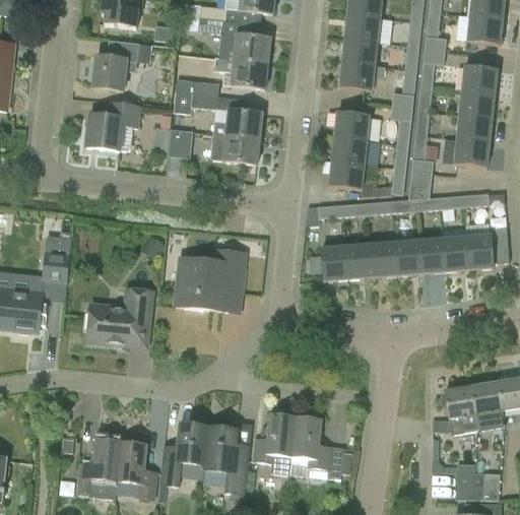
[(0,0),(0,12),(16,15),(18,0),(0,0)]
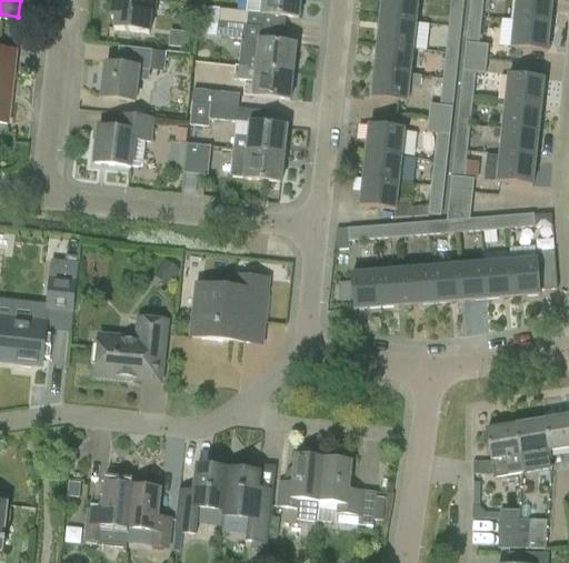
[(141,8),(142,0),(111,0),(110,16),(115,16),(113,26),(150,29),(152,9),(141,8)]
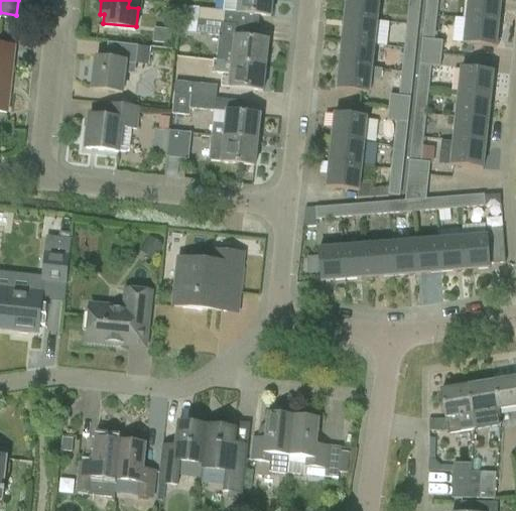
[(258,24),(259,11),(270,13),(271,0),(238,0),(237,9),(182,3),(181,15),(258,24)]
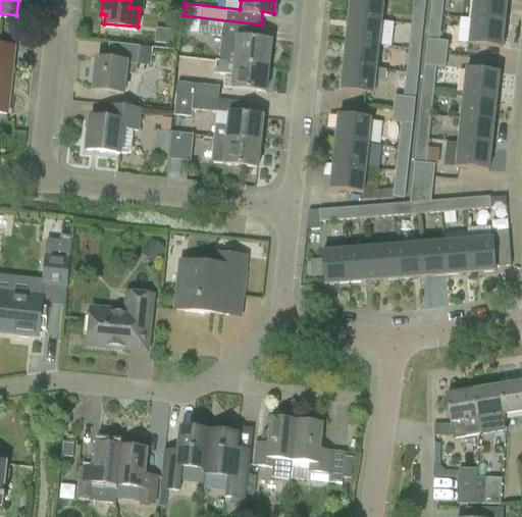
[(350,0),(349,13),(381,17),(382,0),(350,0)]
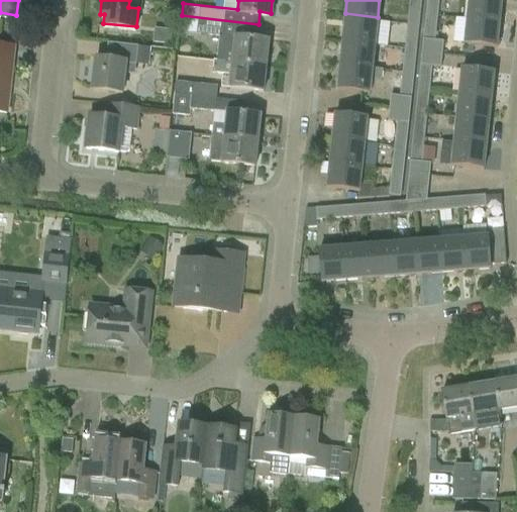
[(409,0),(406,20),(419,21),(421,0),(409,0)]
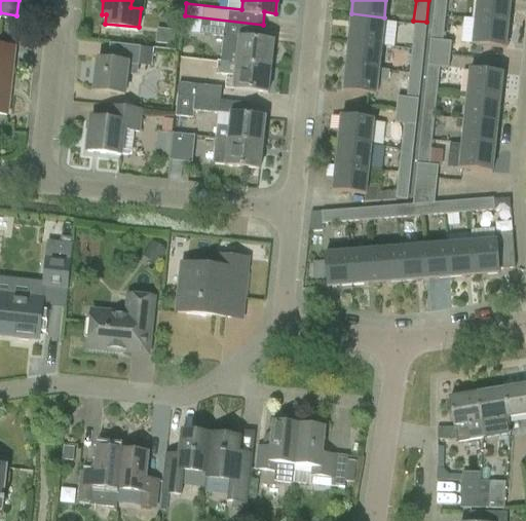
[(434,0),(433,10),(446,12),(447,0),(434,0)]
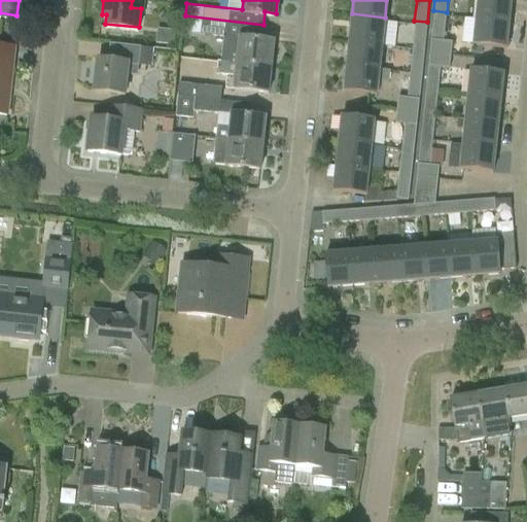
[(510,20),(512,0),(478,0),(477,15),(510,20)]
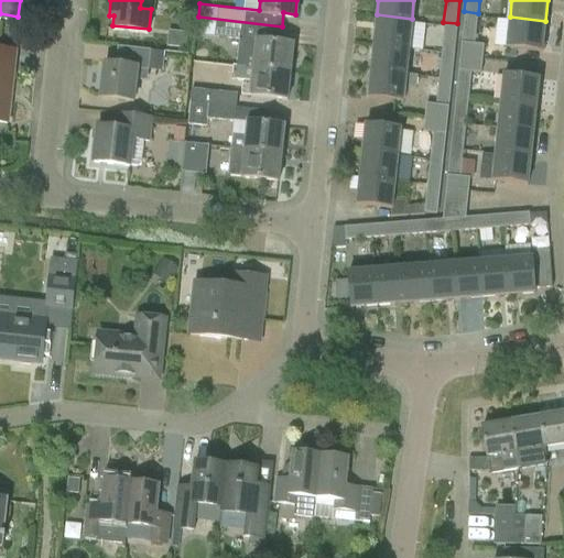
[(475,40),(478,13),(464,11),(461,39),(475,40)]
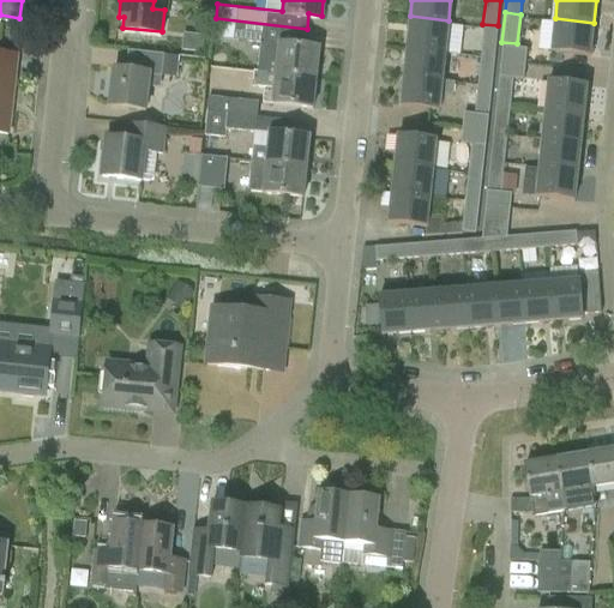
[(445,48),(449,20),(410,16),(407,44),(445,48)]
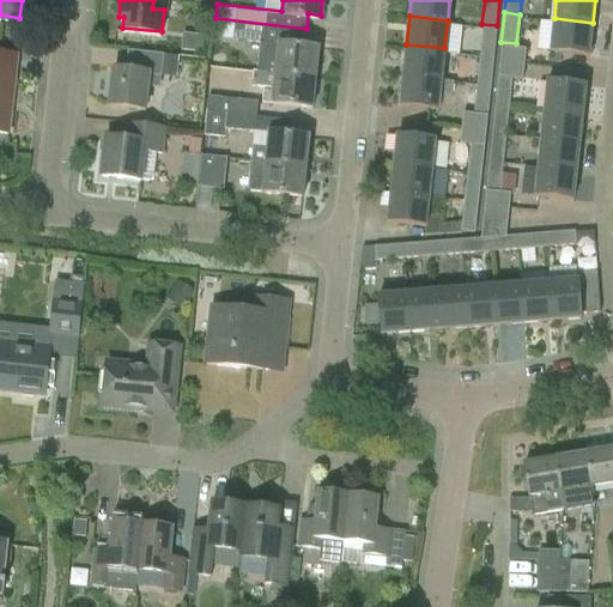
[(304,42),(307,29),(216,18),(213,32),(261,38),(258,67),(315,73),(317,44),(304,42)]
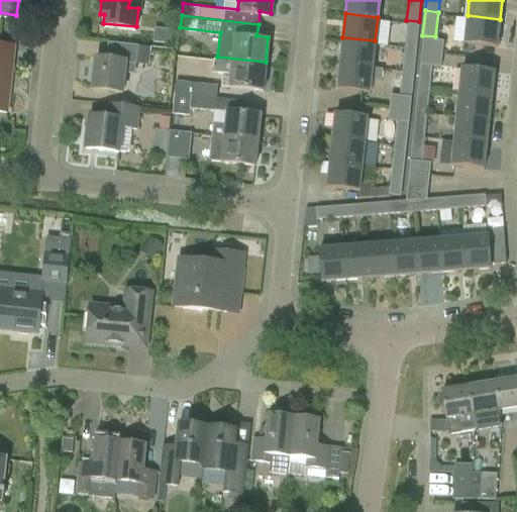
[(497,43),(500,19),(468,15),(464,39),(497,43)]
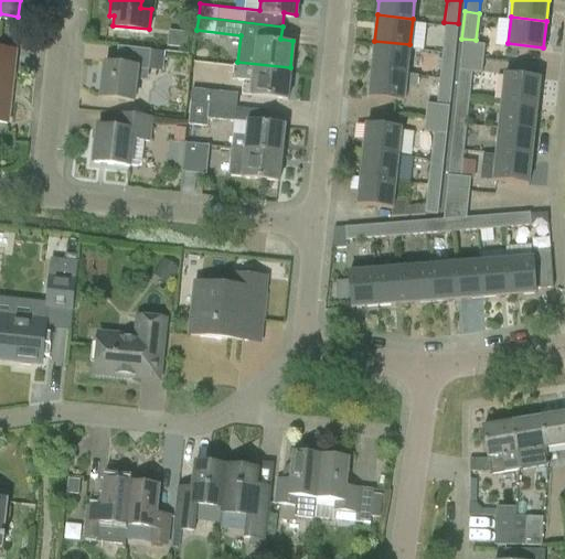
[(455,50),(458,23),(444,22),(441,49),(455,50)]
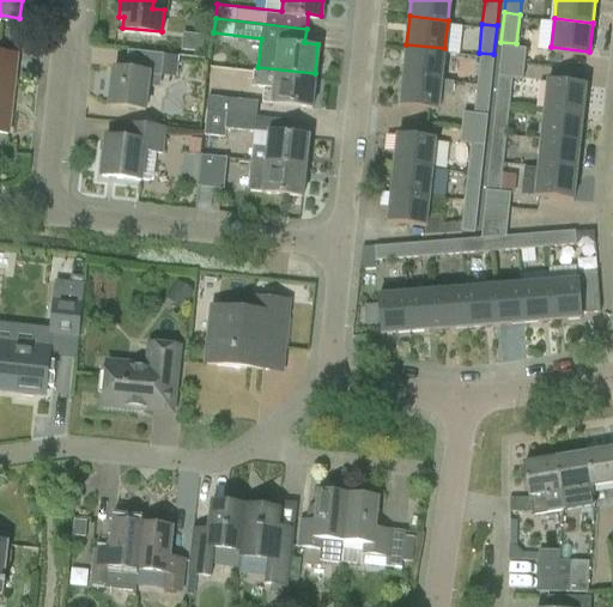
[(501,42),(499,58),(525,60),(526,44),(516,43),(501,42)]
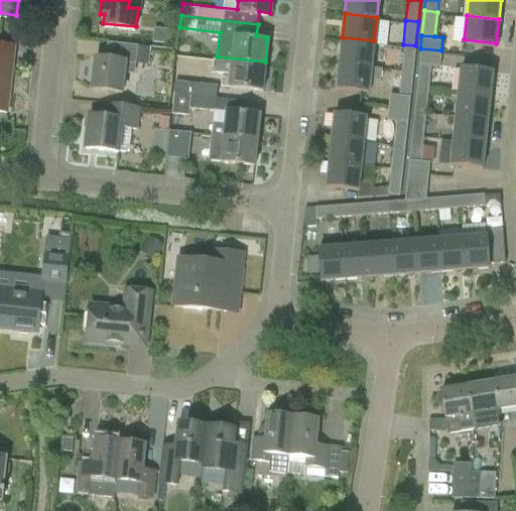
[(371,65),(374,40),(342,37),(340,60),(371,65)]
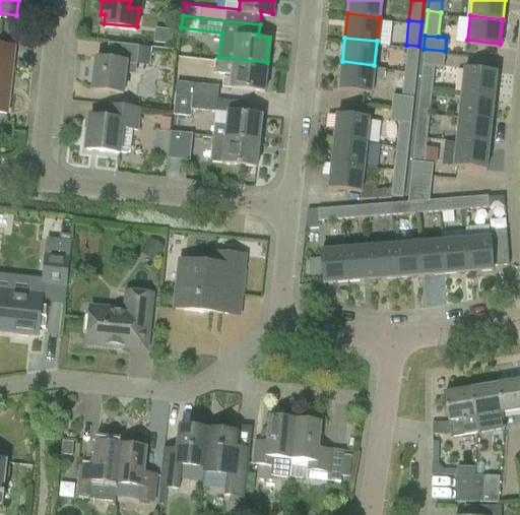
[(109,40),(107,57),(96,56),(92,86),(123,89),(125,69),(135,70),(136,60),(150,62),(152,44),(109,40)]
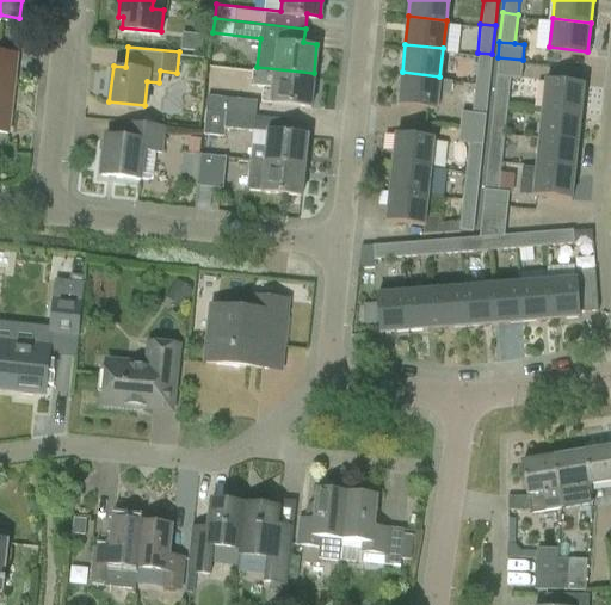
[(0,128),(7,129),(16,50),(0,48),(0,128)]
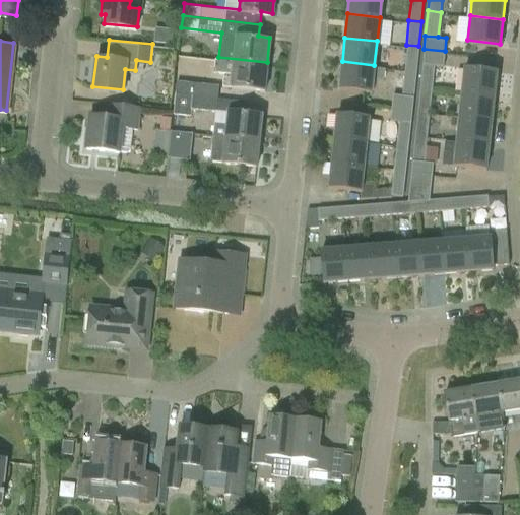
[(416,70),(418,46),(406,45),(403,68),(416,70)]
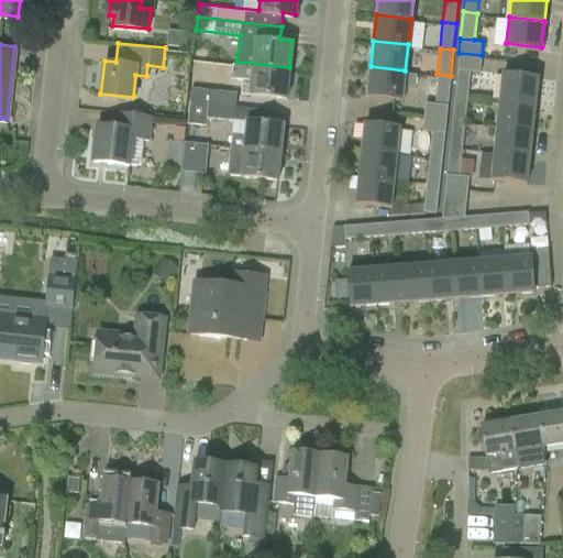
[(459,53),(456,67),(471,68),(479,69),(482,55),(459,53)]
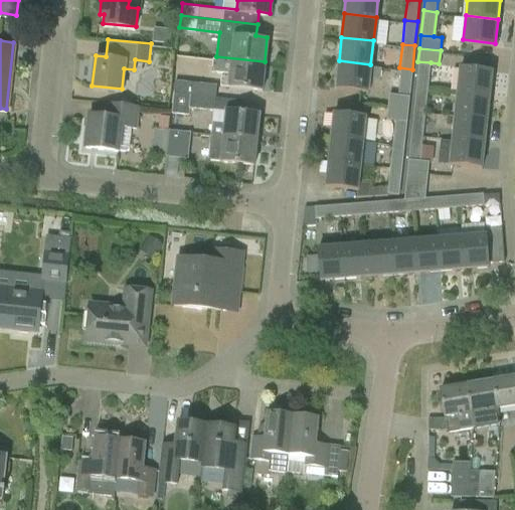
[(262,87),(265,61),(216,56),(212,55),(211,69),(221,70),(219,82),(262,87)]
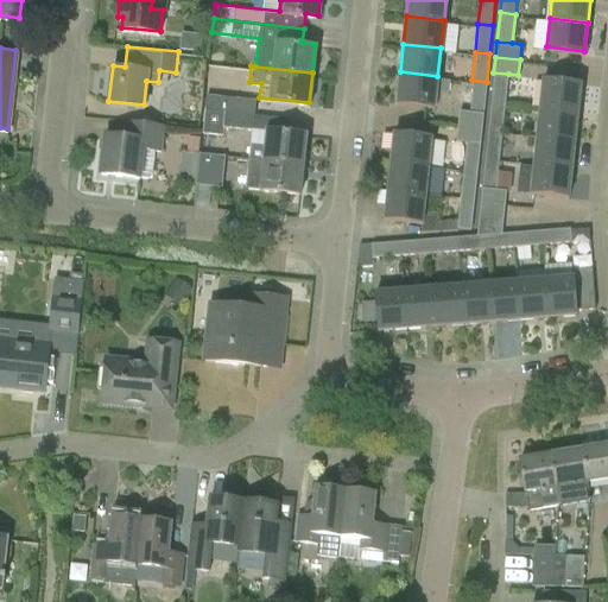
[(450,77),(437,76),(400,71),(397,101),(435,105),(436,89),(449,92),(450,77)]
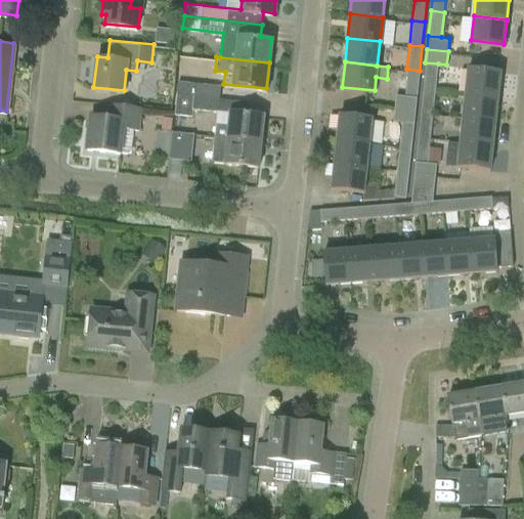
[(435,88),(438,63),(425,62),(423,86),(435,88)]
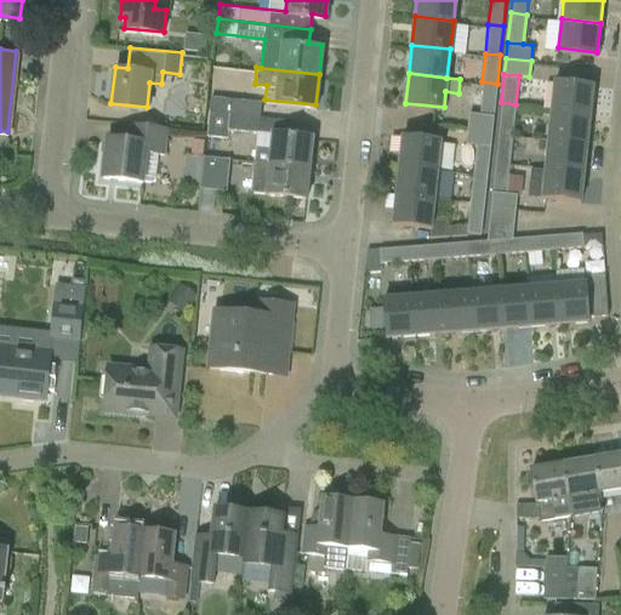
[(551,108),(590,112),(593,83),(554,79),(551,108)]
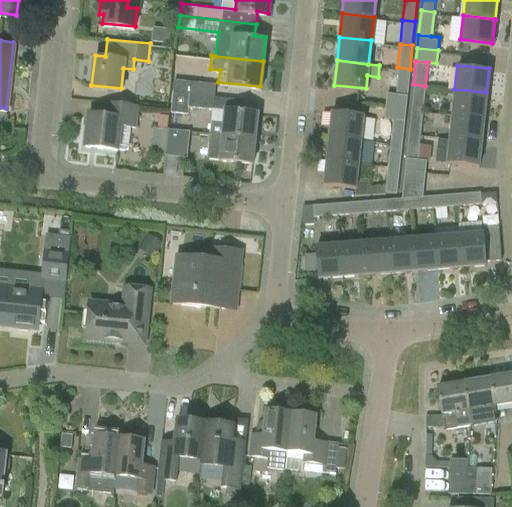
[(394,92),(407,93),(408,84),(410,69),(397,67),(397,69),(396,80),(394,92)]
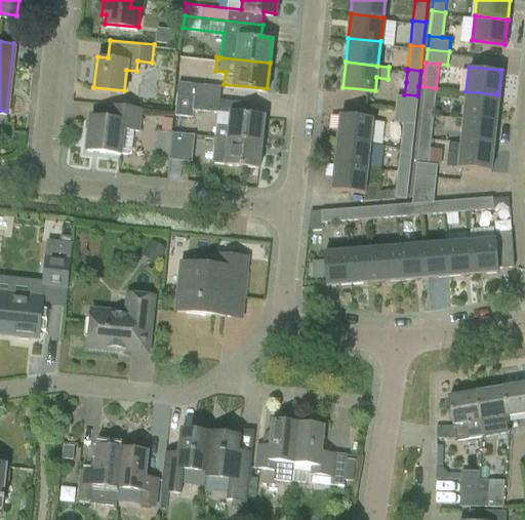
[(179,81),(178,91),(219,96),(221,83),(194,80),(194,82),(179,81)]
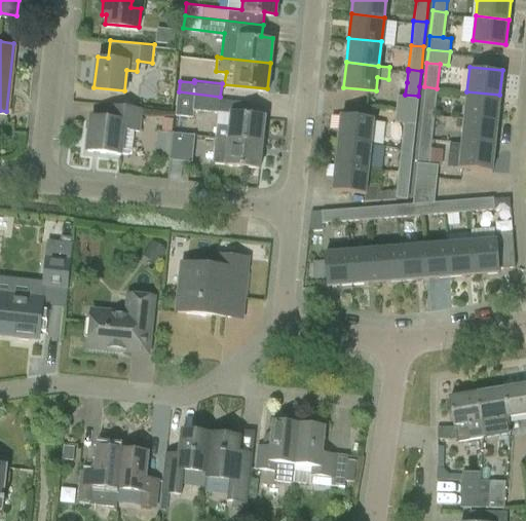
[(435,112),(437,88),(424,86),(421,111),(435,112)]
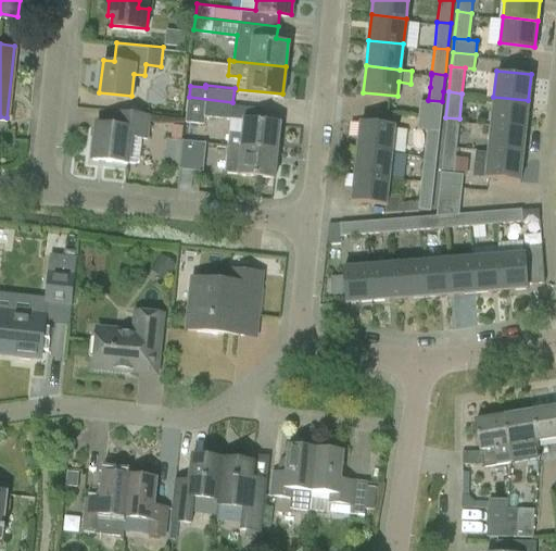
[(243,116),(242,130),(229,129),(228,142),(276,148),(279,120),(253,117),(254,104),(232,102),(189,97),(187,97),(185,119),(204,121),(204,113),(232,115),(243,116)]
